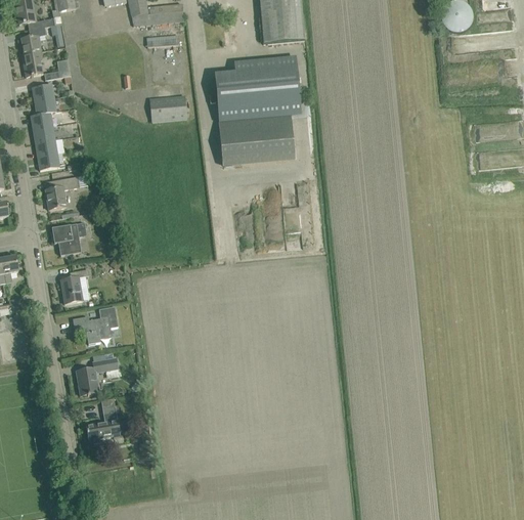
[(36,19),(33,0),(13,0),(14,8),(16,7),(19,23),(28,22),(29,28),(44,25),(44,26),(51,25),(54,24),(52,16),(36,19)]
